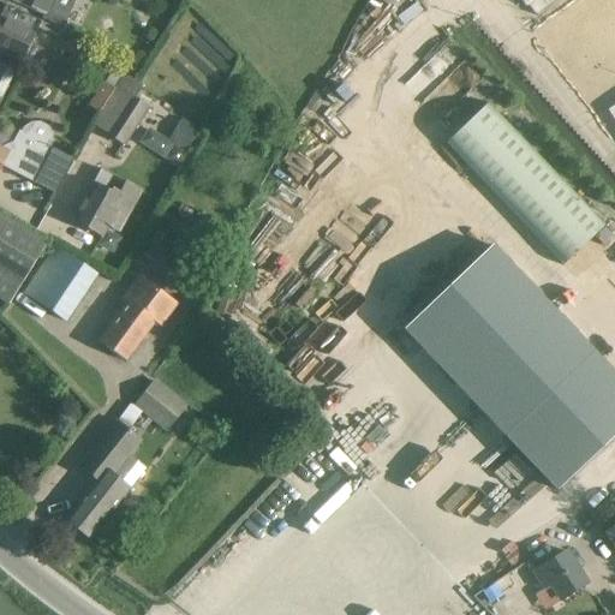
[(75,0),(13,0),(45,15),(41,21),(61,30),(75,0)]
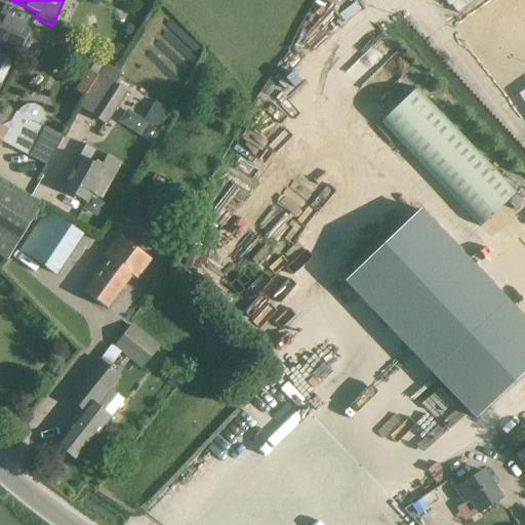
[(15,9),(10,17),(0,12),(0,45),(17,53),(31,28),(32,25),(36,26),(38,21),(15,9)]
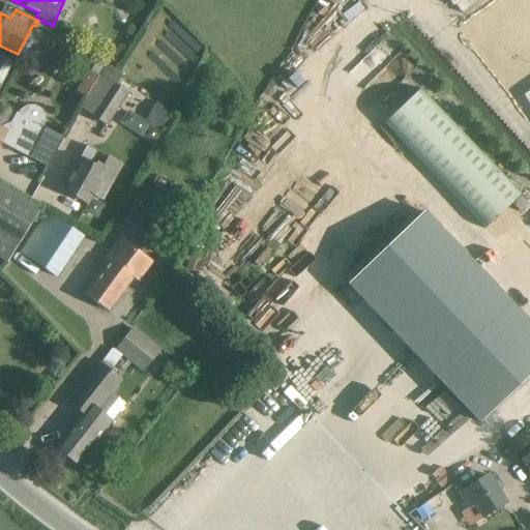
[(0,87),(0,84),(11,61),(0,55),(0,87)]
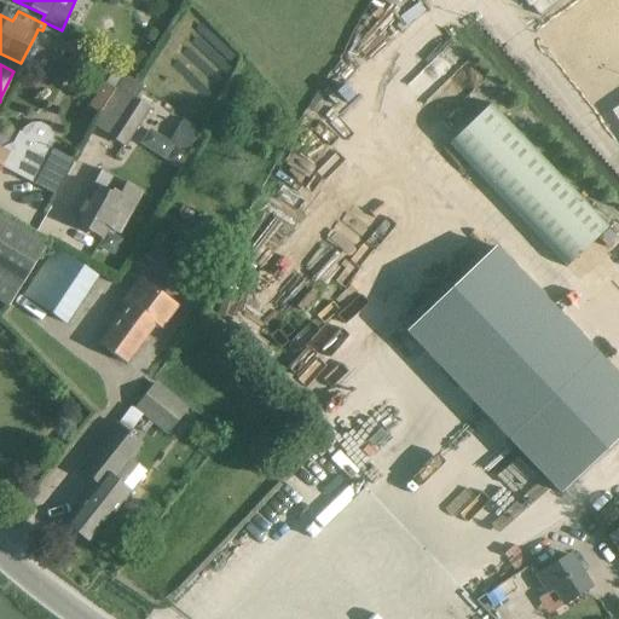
[(115,91),(99,116),(92,126),(126,148),(151,109),(137,100),(144,88),(125,76),(115,91)]
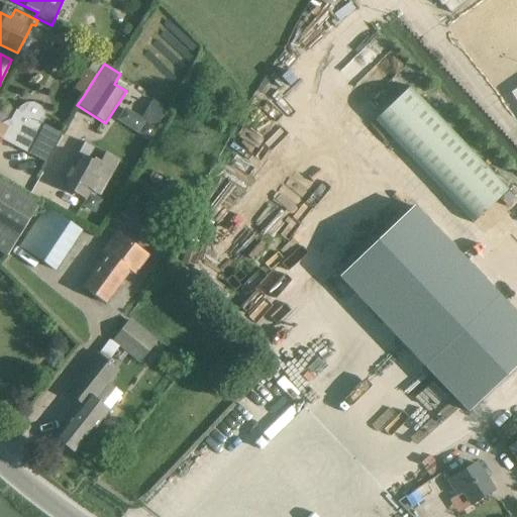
[(83,97),(96,76),(88,71),(75,91),(83,97)]
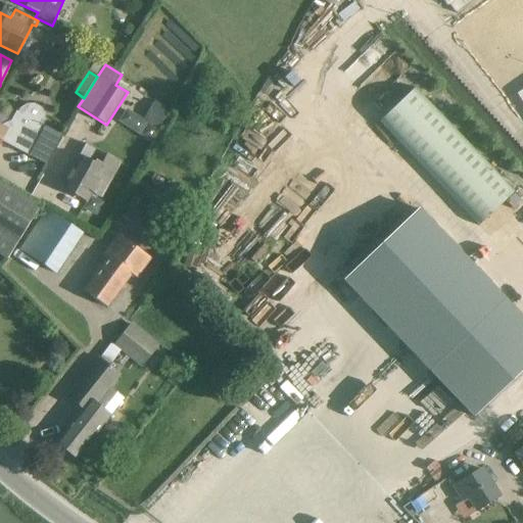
[(415,87),(378,122),(478,226),(514,192),(415,87)]
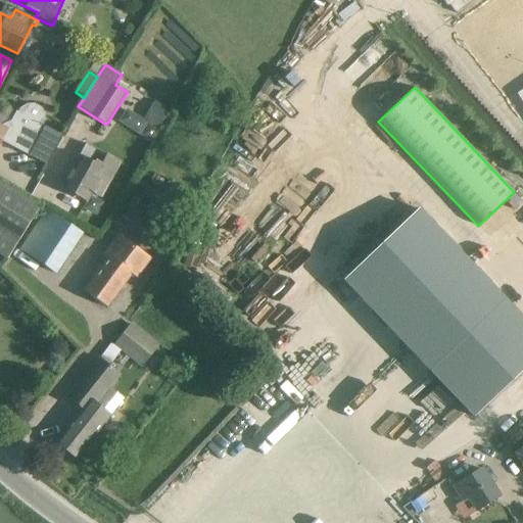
[(158,129),(169,111),(155,103),(145,120),(158,129)]
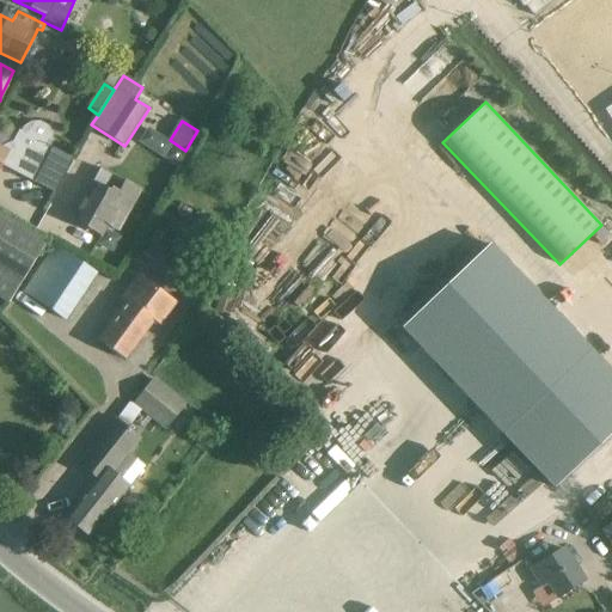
[(0,169),(1,166),(34,183),(53,150),(50,148),(53,144),(53,133),(48,128),(40,123),(30,123),(22,129),(8,152),(0,147),(0,169)]
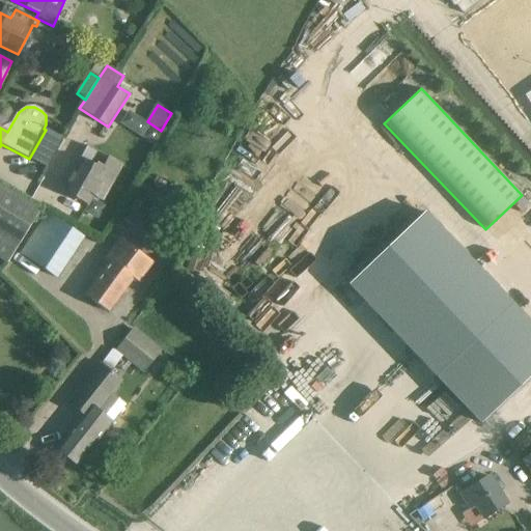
[(122,165),(108,157),(87,145),(62,190),(88,204),(93,196),(102,201),(122,165)]
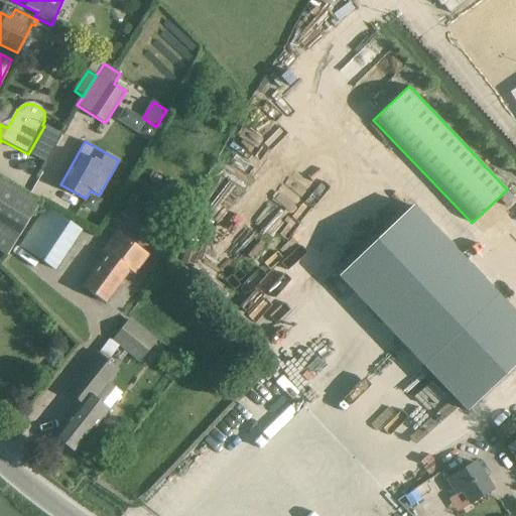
[(0,178),(0,251),(7,256),(39,203),(0,178)]
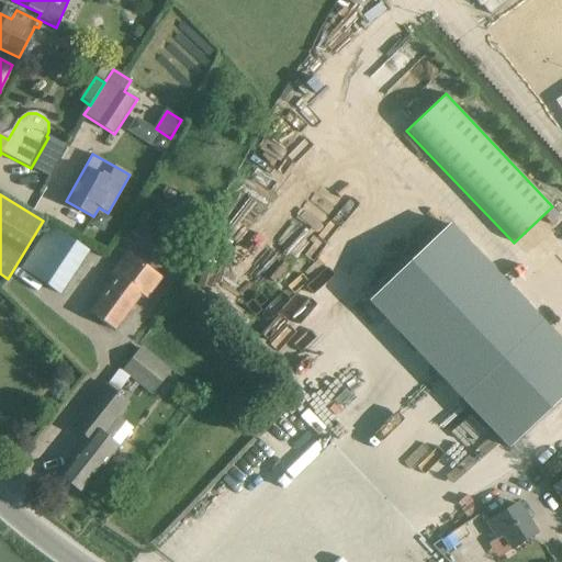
[(561,343),(450,226),(369,303),(507,448),(561,395),(561,343)]
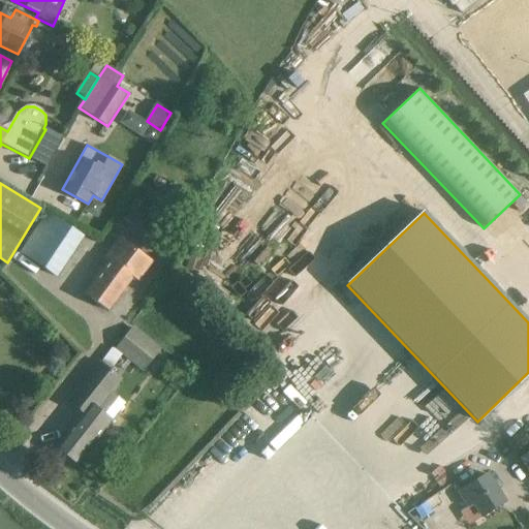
[(44,214),(20,251),(58,277),(84,239),(44,214)]
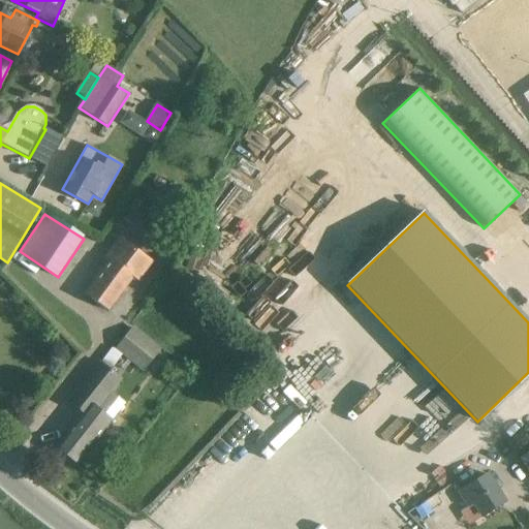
[(109,261),(84,293),(107,311),(133,277),(137,280),(152,261),(119,237),(103,258),(109,261)]
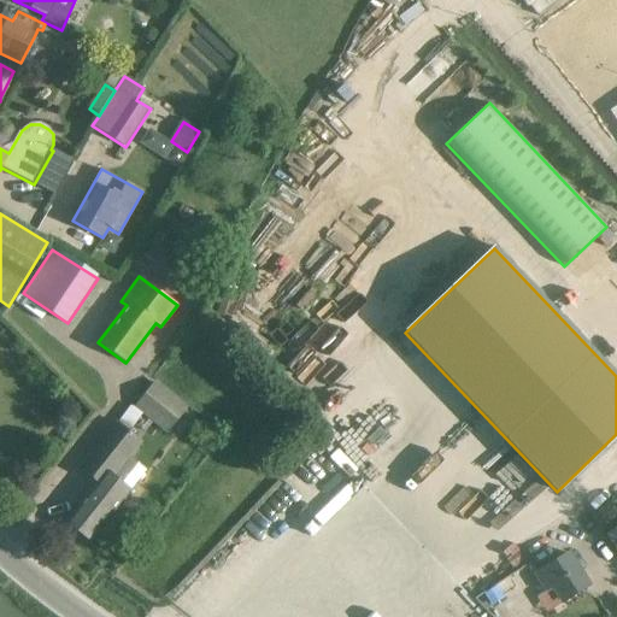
[(322,333),(293,364),(319,388),(348,357),(322,333)]
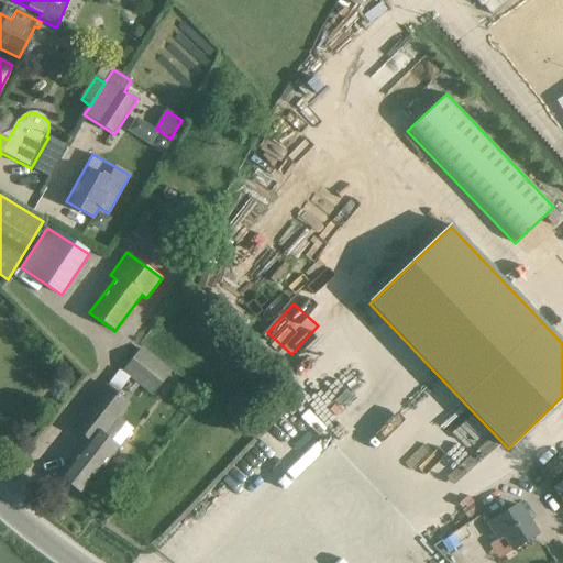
[(141,351),(123,372),(145,390),(163,368),(141,351)]
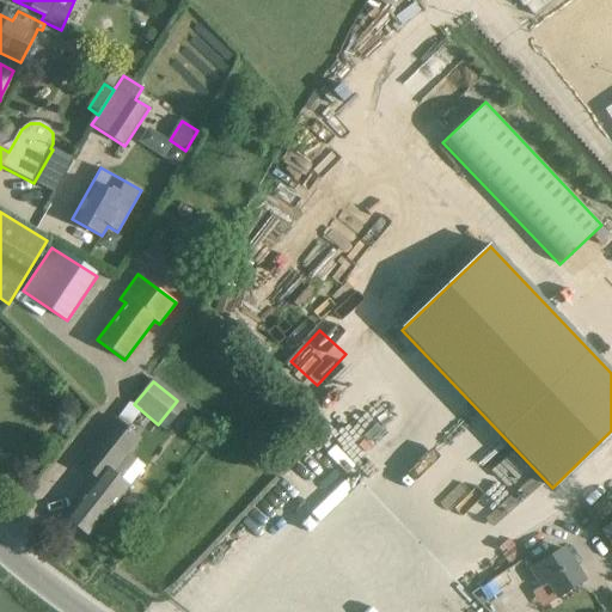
[(89,538),(130,485),(145,466),(129,454),(141,439),(115,418),(77,465),(95,479),(63,518),(89,538)]
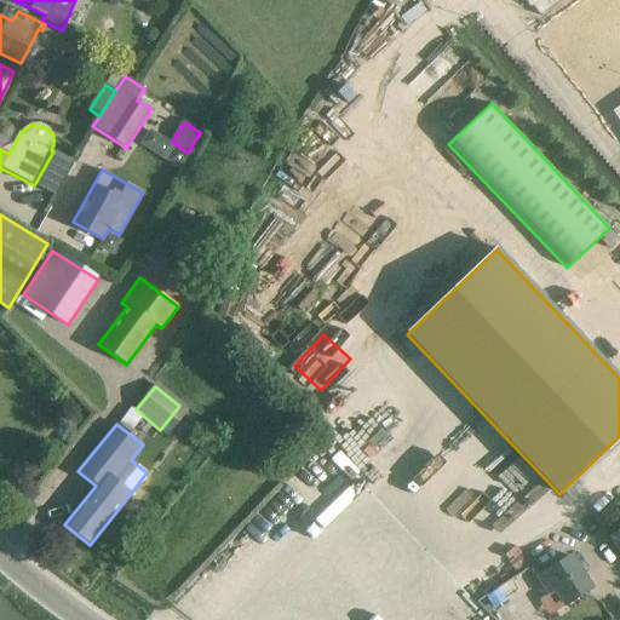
[(609,506),(593,520),(604,532),(619,520),(609,506)]
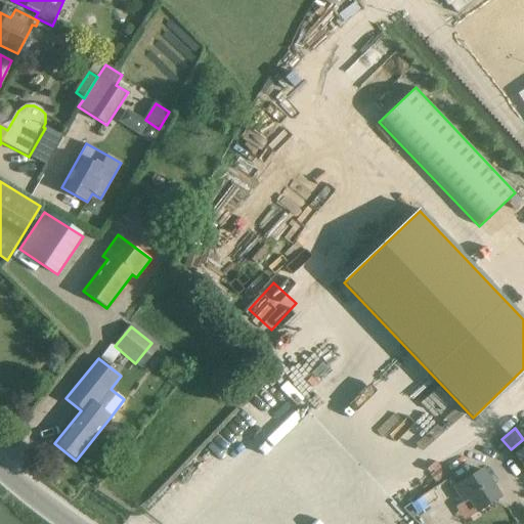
[(226,445),(179,490),(203,515),(250,470),(226,445)]
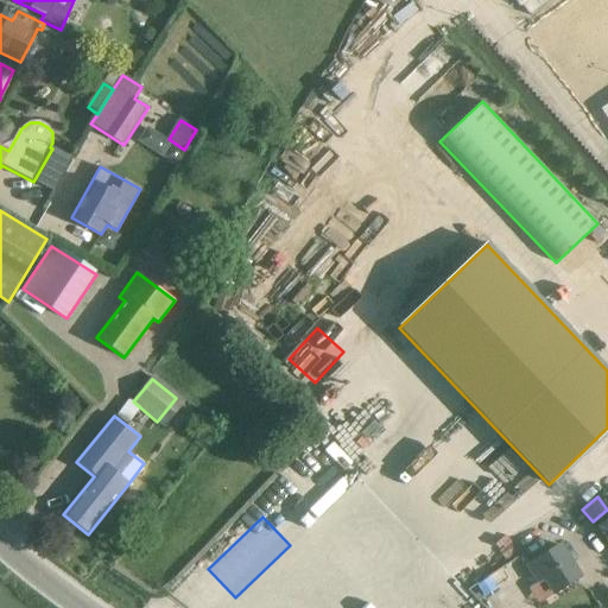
[(558,544),(527,564),(539,582),(545,580),(555,594),(580,577),(558,544)]
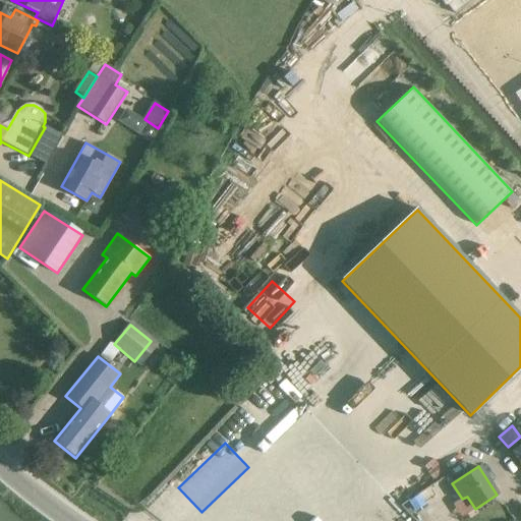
[(236,485),(221,506),(241,520),(265,520),(272,512),(236,485)]
